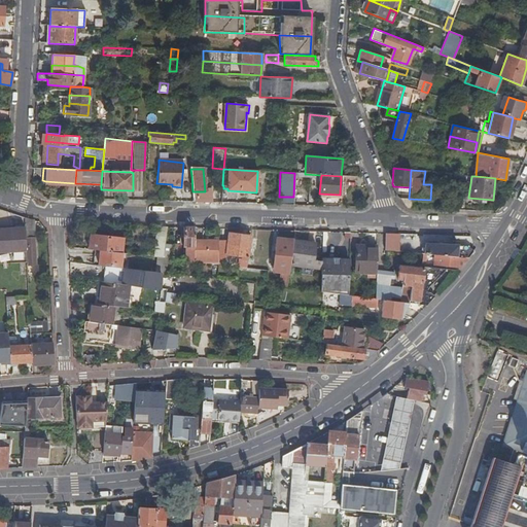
[(292,205),(293,197),(279,197),(278,205),(292,205)]
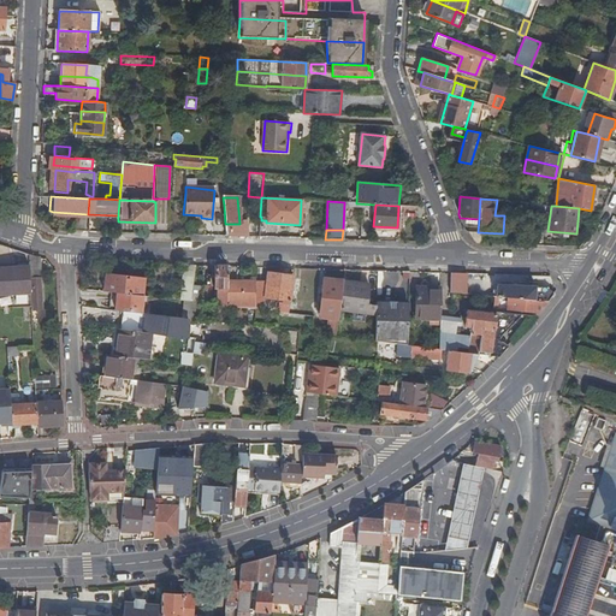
[(29,266),(29,278),(30,278),(33,309),(41,309),(40,271),(37,271),(37,256),(28,254),(29,266)]
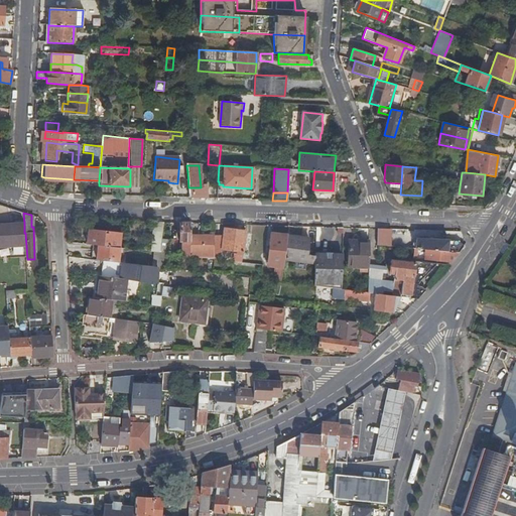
[(161,231),(163,222),(154,222),(152,231),(161,231)]
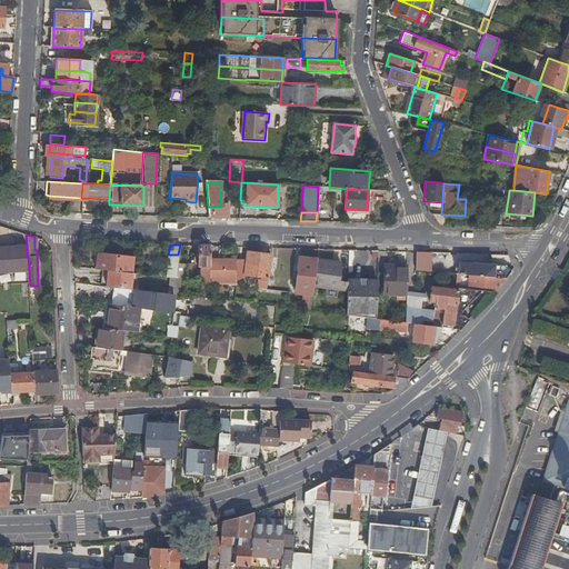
[(198,266),(202,266),(209,266),(209,259),(209,246),(197,245),(198,266)]
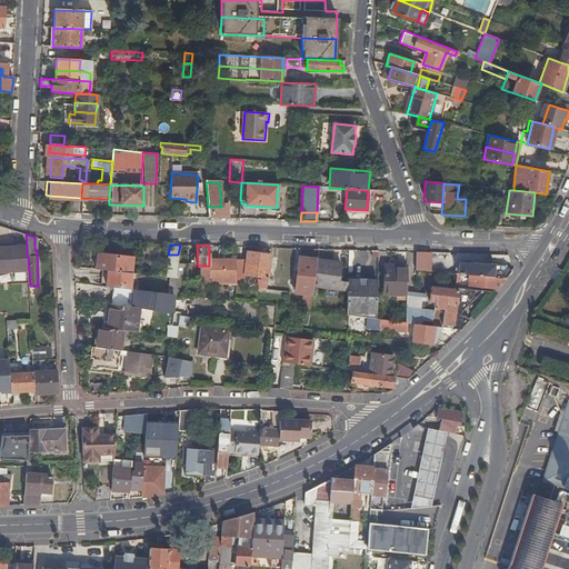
[(27,246),(15,246),(11,246),(11,247),(12,271),(28,271),(27,257),(27,246)]
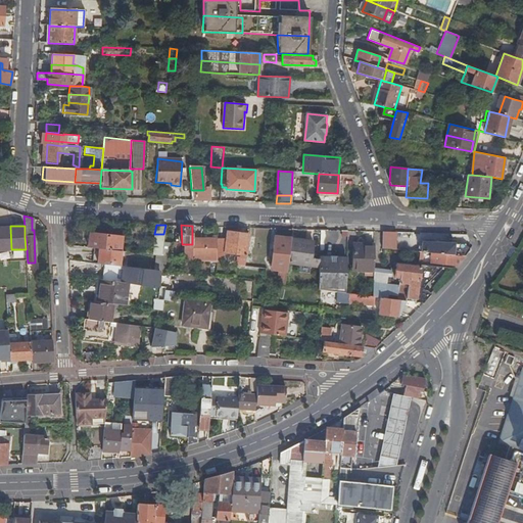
[(0,227),(0,250),(11,249),(10,227),(0,227)]
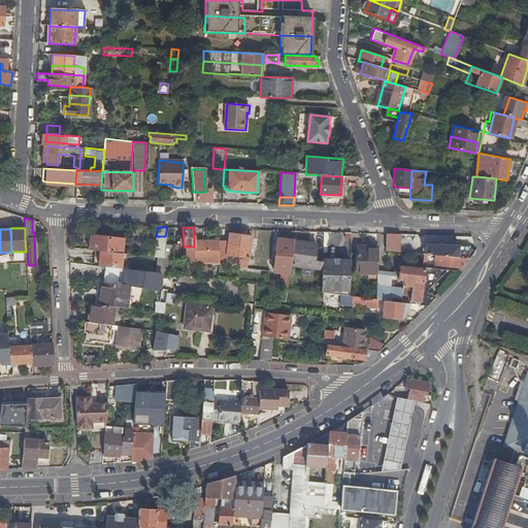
[(229,234),(228,240),(227,256),(242,257),(242,260),(248,261),(249,255),(251,238),(251,236),(229,234)]
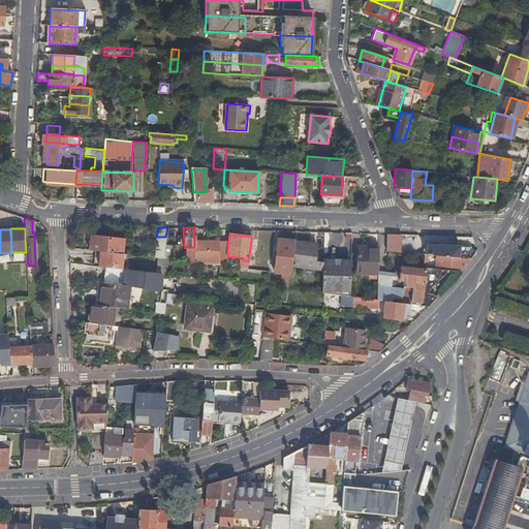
[(399,253),(400,243),(400,235),(386,235),(385,251),(399,253)]
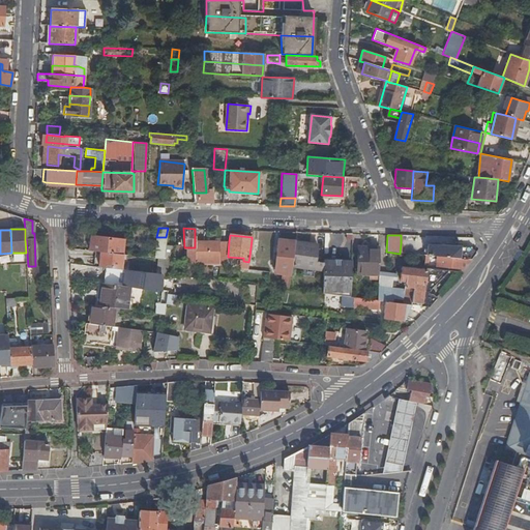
[(90,236),(89,251),(100,252),(122,255),(123,240),(90,236)]
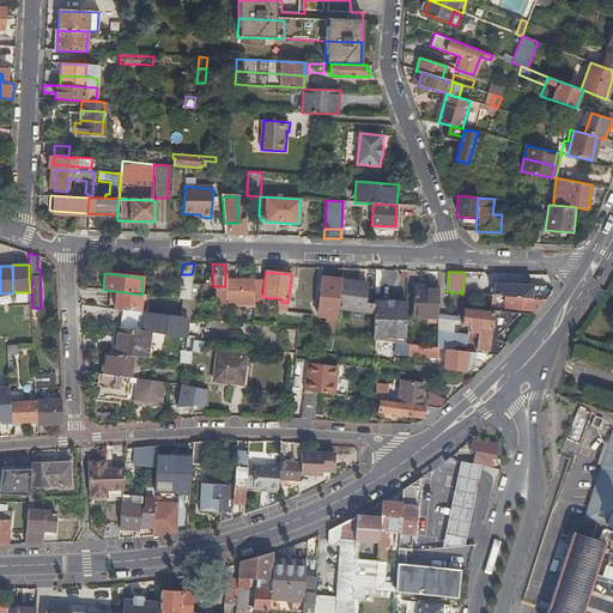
[(192,274),(181,274),(178,298),(184,299),(194,299),(199,301),(201,284),(192,283),(192,274)]
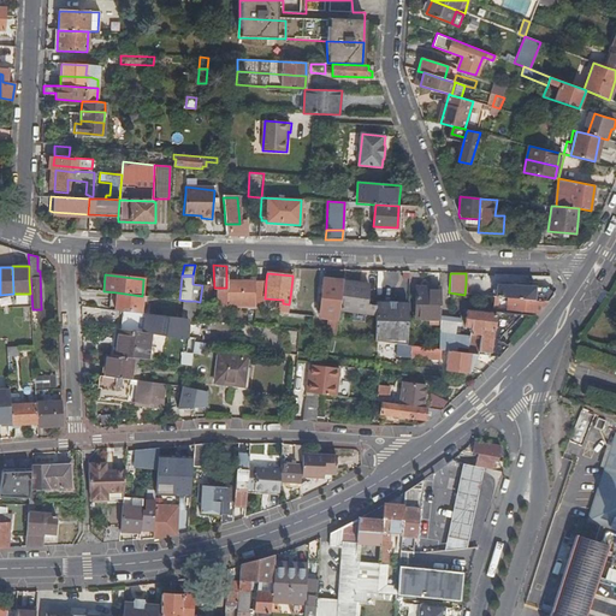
[(288,313),(300,315),(301,311),(297,311),(298,297),(301,297),(303,279),(292,278),(290,297),(289,304),(288,313)]
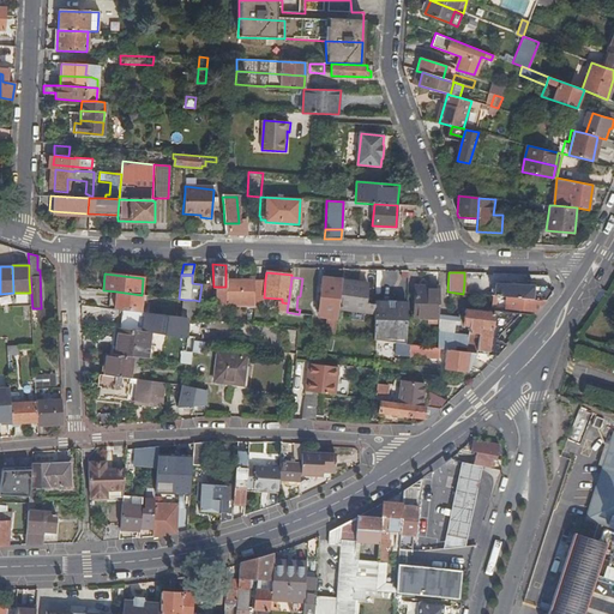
[(226,305),(253,305),(253,302),(253,280),(226,280),(226,287),(226,305)]
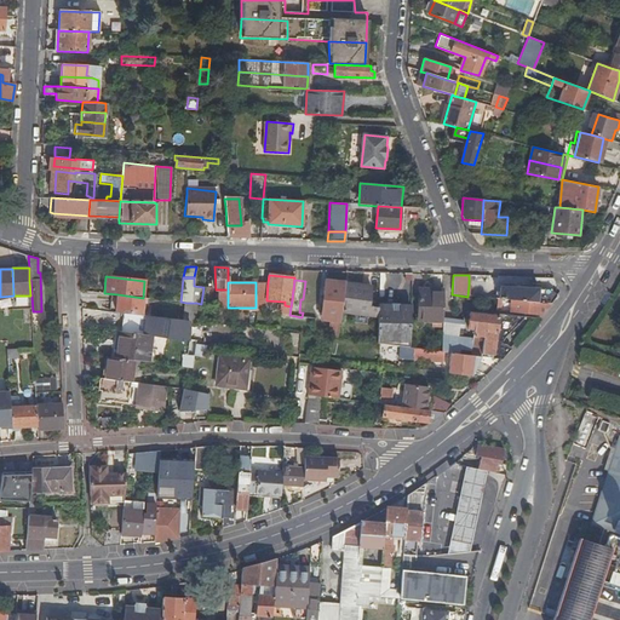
[(256,282),(256,305),(265,306),(267,300),(268,282),(256,282)]
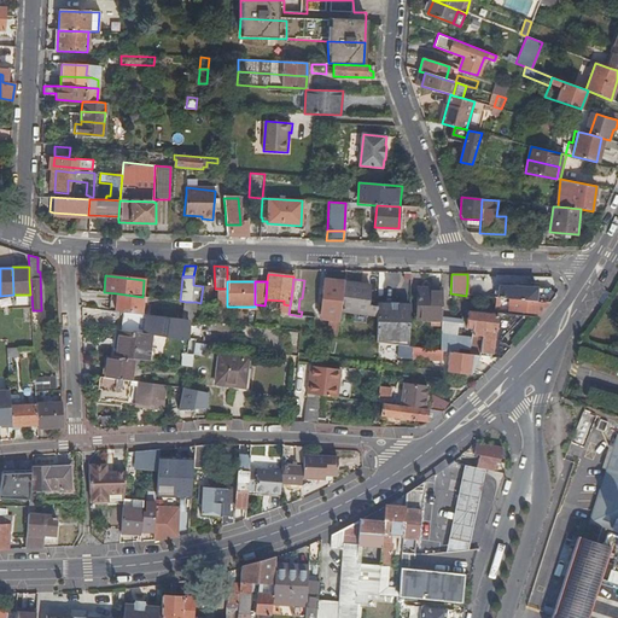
[(324,283),(320,319),(330,319),(327,336),(337,337),(340,310),(344,284),(324,283)]
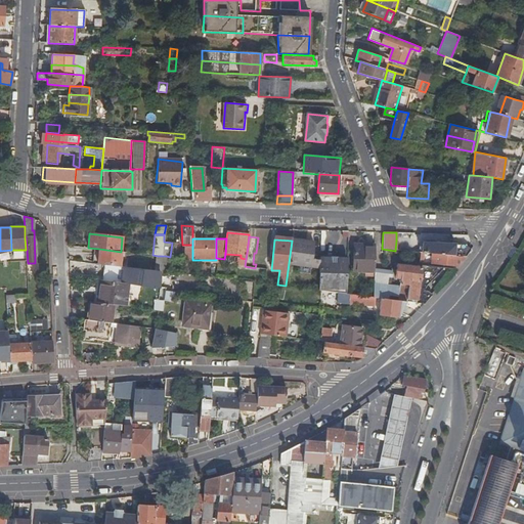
[(313,243),(292,239),(292,241),(289,263),(319,267),(319,259),(311,259),(313,243)]
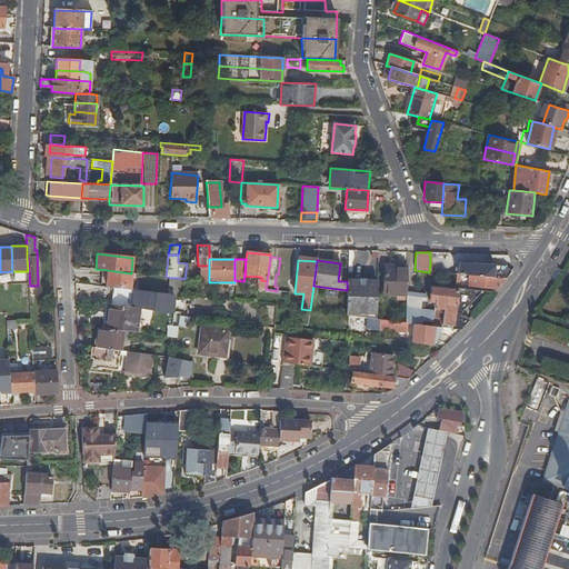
[(441,262),(430,261),(429,272),(441,273),(441,262)]
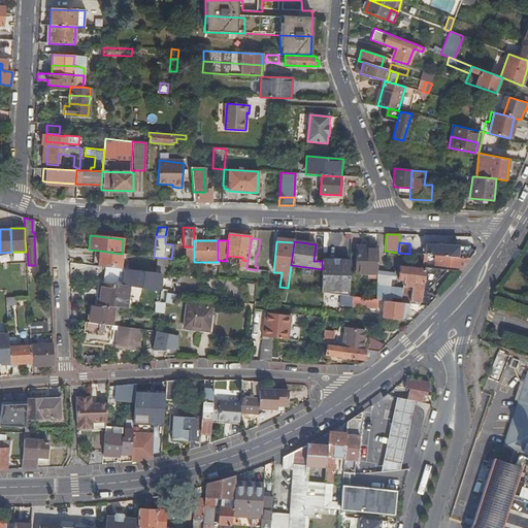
[(179,244),(173,244),(171,259),(180,260),(180,252),(179,252),(179,244)]
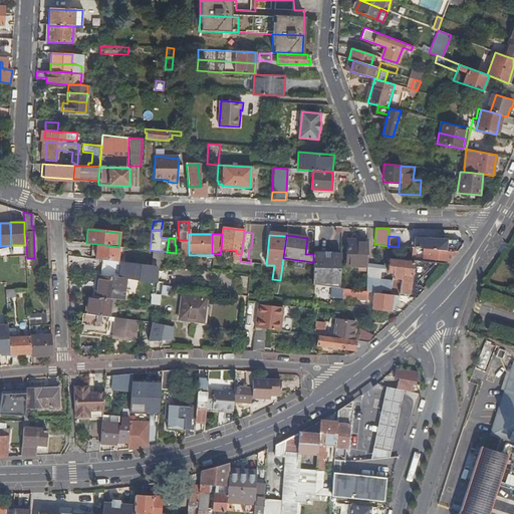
[(415,238),(414,248),(434,250),(441,251),(457,252),(462,244),(457,240),(415,238)]
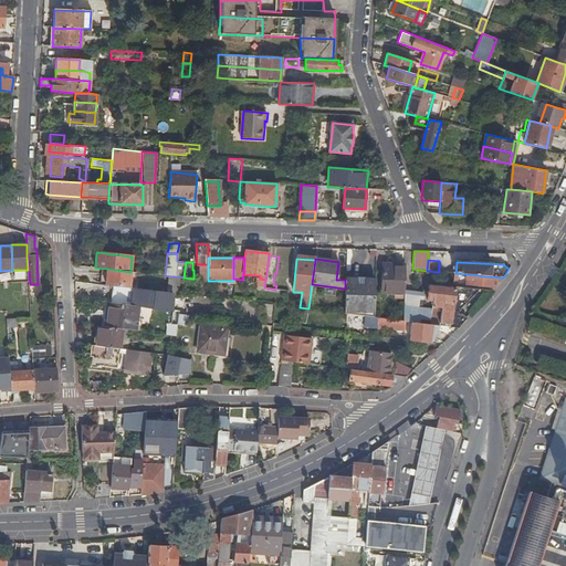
[(391,266),(391,263),(383,263),(381,293),(405,294),(405,266),(391,266)]
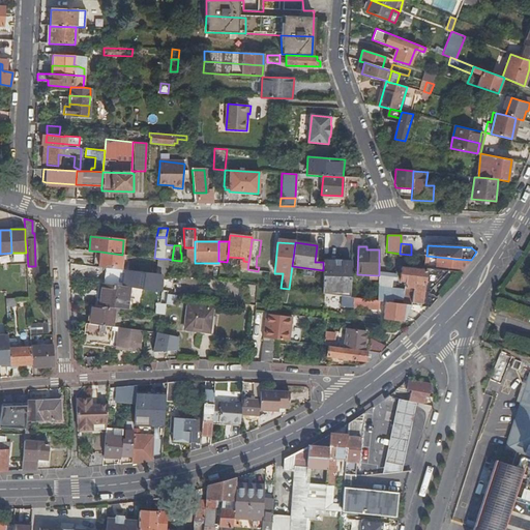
[(195,247),(188,247),(188,251),(186,251),(186,262),(195,263),(195,247)]
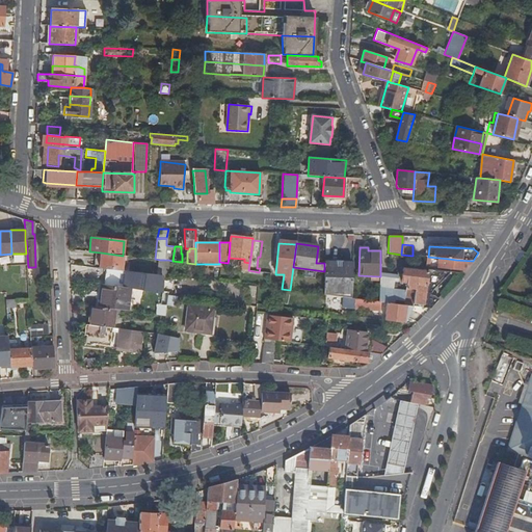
[(100,268),(121,270),(123,256),(101,253),(100,268)]
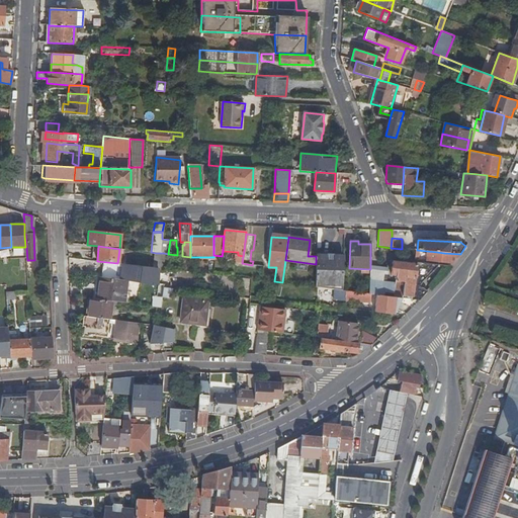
[(430,261),(432,261),(432,254),(437,254),(437,252),(417,250),(416,250),(417,260),(422,260),(423,255),(430,255),(430,261)]
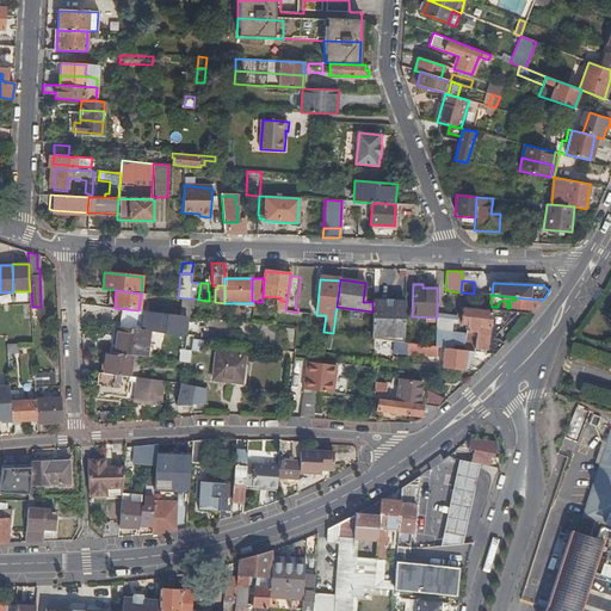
[(510,308),(523,309),(524,298),(516,297),(516,300),(510,300),(510,308)]
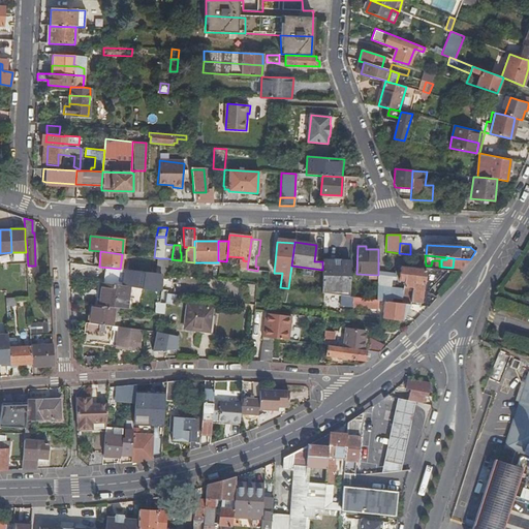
[(159,273),(166,274),(167,258),(159,258),(157,273),(159,273)]
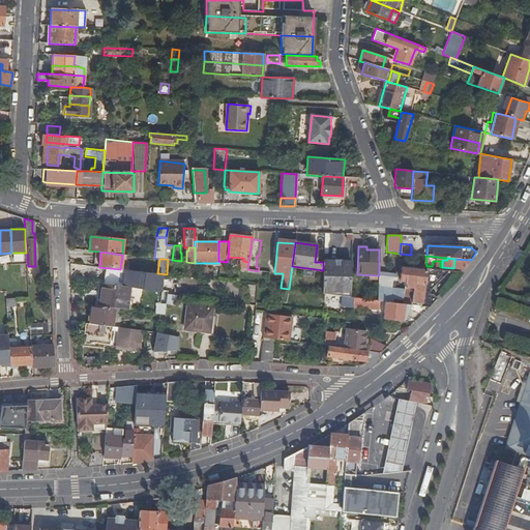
[(351,263),(323,259),(323,262),(323,270),(322,293),(342,296),(350,297),(351,263)]
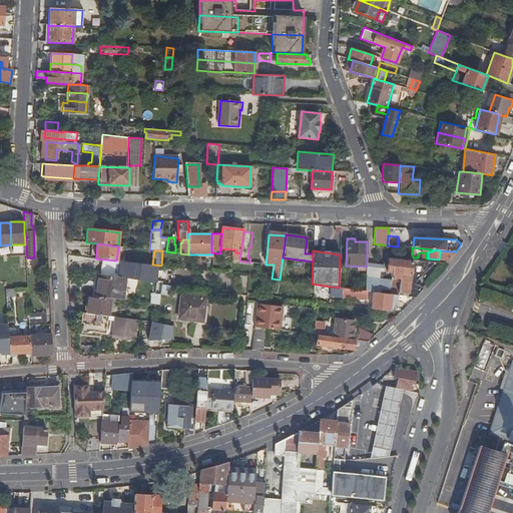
[(440,250),(439,260),(448,261),(456,251),(440,250)]
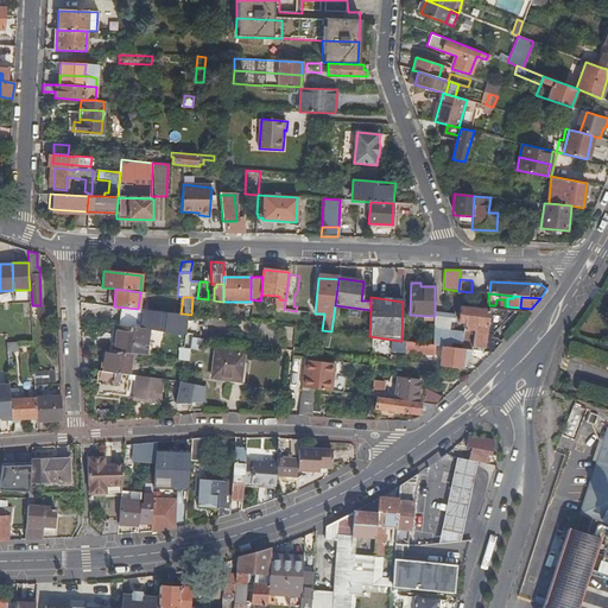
[(279,299),(277,298),(276,308),(284,309),(285,301),(279,299)]
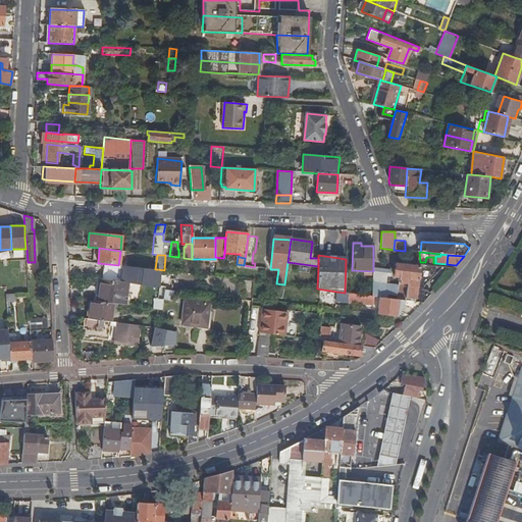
[(94,270),(95,263),(80,261),(80,269),(94,270)]
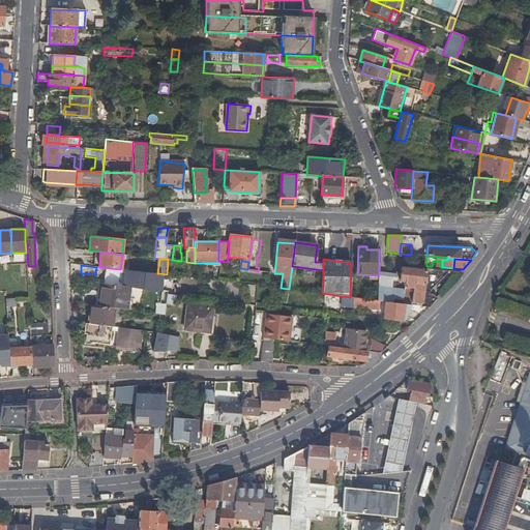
[(393,292),(393,297),(403,298),(403,304),(411,305),(429,307),(437,298),(434,295),(430,296),(430,290),(450,271),(425,269),(425,270),(402,268),(400,281),(405,282),(404,290),(391,288),(391,292),(393,292)]
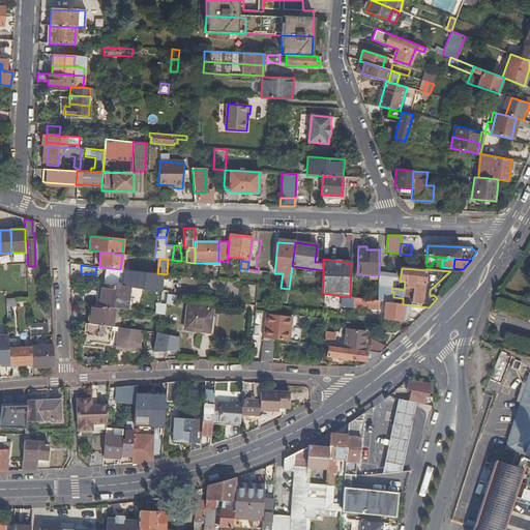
[(126,286),(131,287),(156,290),(156,273),(128,270),(126,286)]
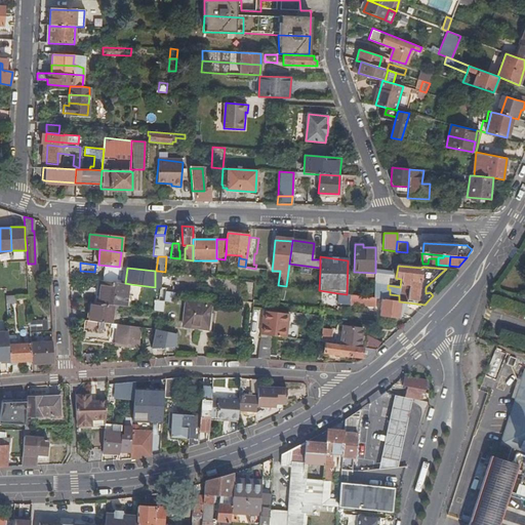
[(389,299),(390,294),(390,289),(388,289),(388,285),(389,277),(392,277),(392,272),(379,271),(378,276),(374,276),(374,297),(376,298),(381,298),(389,299)]
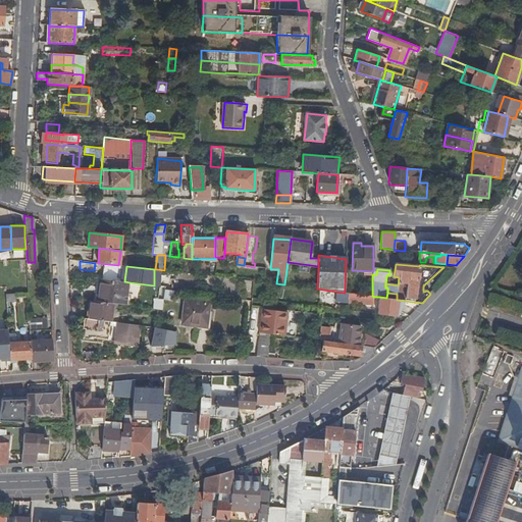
[(97,301),(114,303),(126,305),(129,282),(124,281),(99,278),(97,301)]
